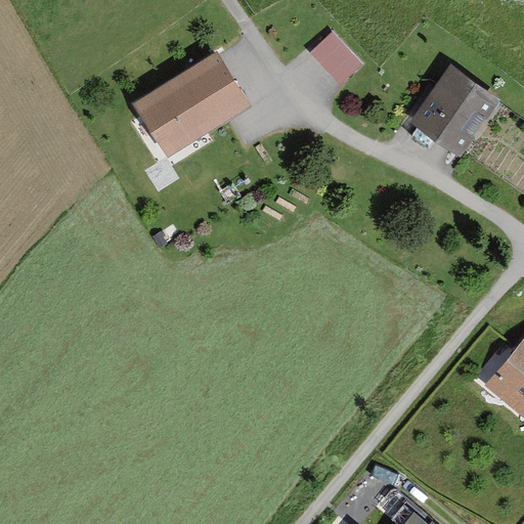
[(335,26),(313,47),(343,78),(364,56),(335,26)]
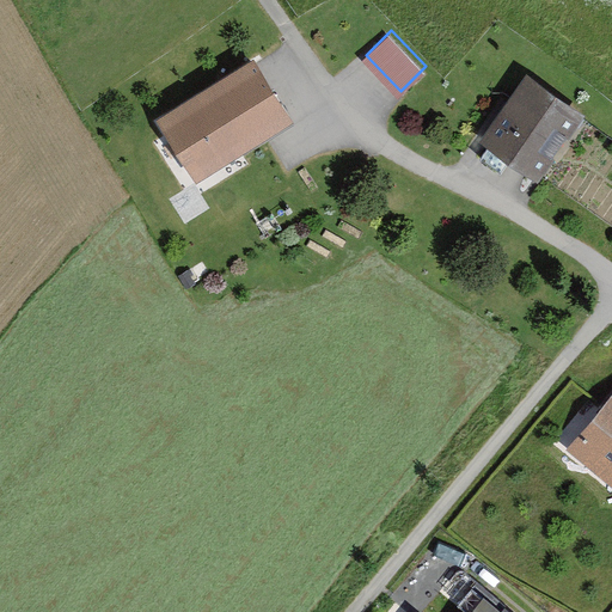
[(291,124),(251,61),(152,123),(191,185),(291,124)]
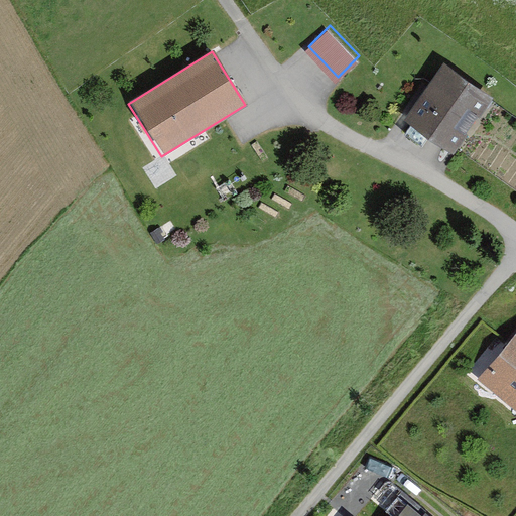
[(493,100),(444,65),(402,121),(450,156),(493,100)]
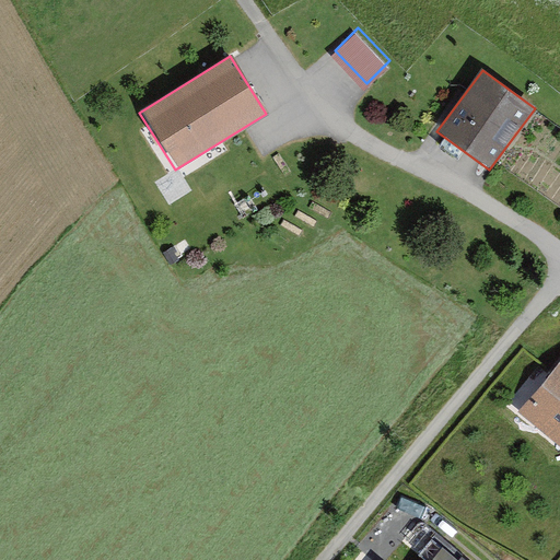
[(559,360),(516,413),(559,450),(559,360)]
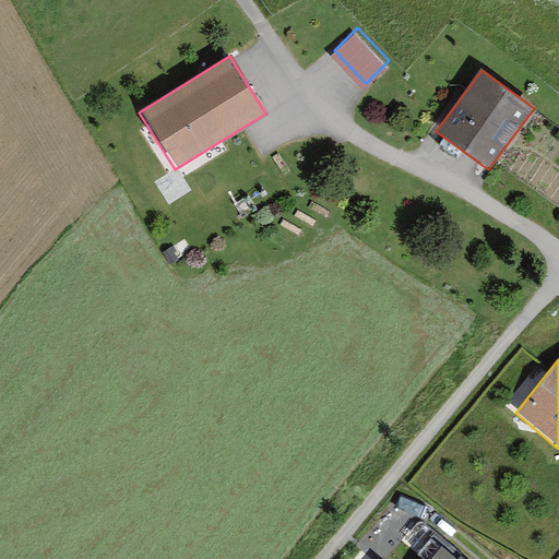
[(453,558),(440,548),(430,558),(453,558)]
